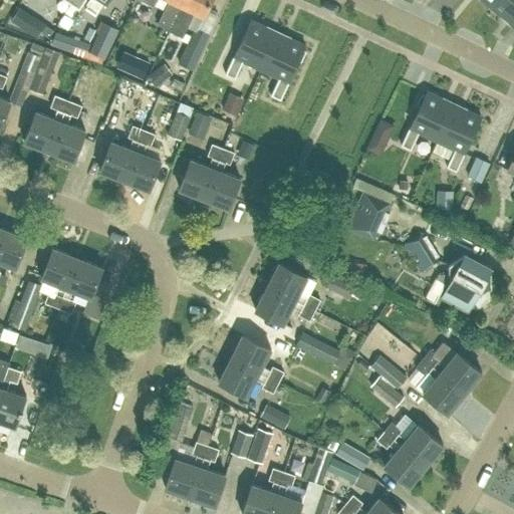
[(72,0),(70,3),(79,9),(84,0),(100,0),(106,3),(107,0),(72,0)]
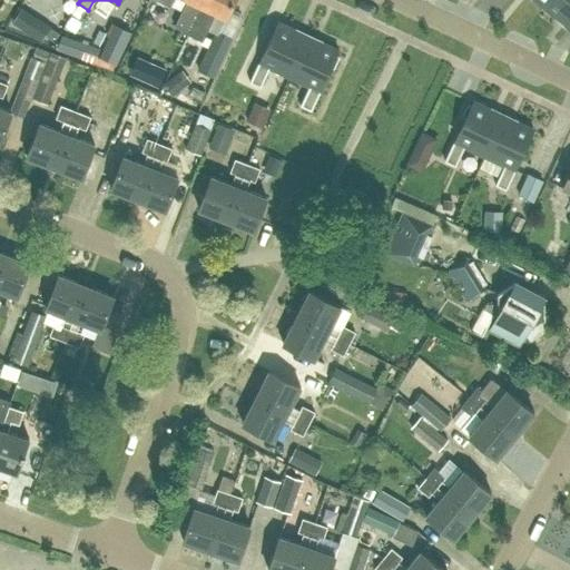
[(202,5),(203,0),(157,0),(170,7),(173,0),(186,0),(174,27),(187,32),(196,15),(197,15),(202,5)]
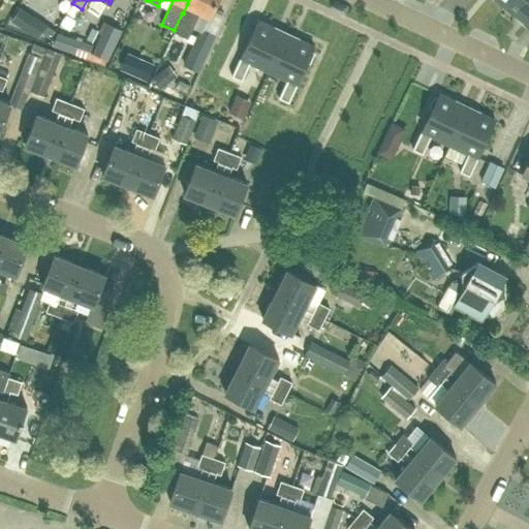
[(182,13),(174,30),(174,32),(188,38),(201,11),(210,16),(217,0),(188,0),(187,4),(183,13),(182,13)]
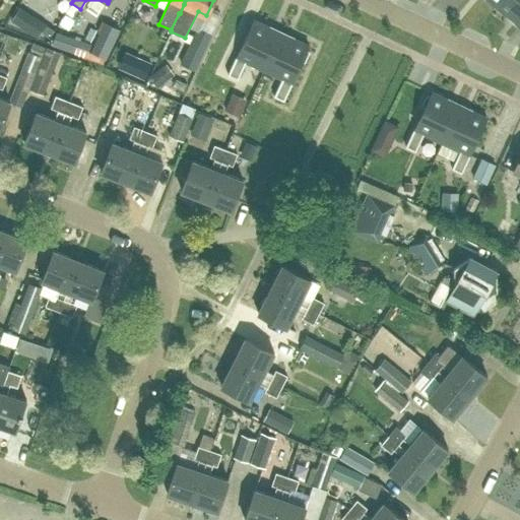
[(519,0),(501,0),(496,6),(519,25),(519,24),(519,0)]
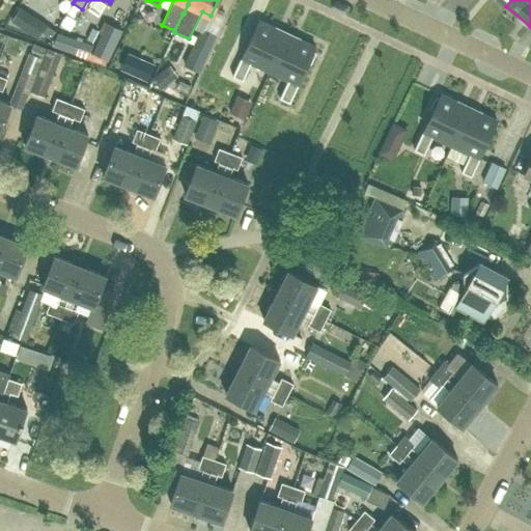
[(33,17),(25,30),(38,38),(47,25),(33,17)]
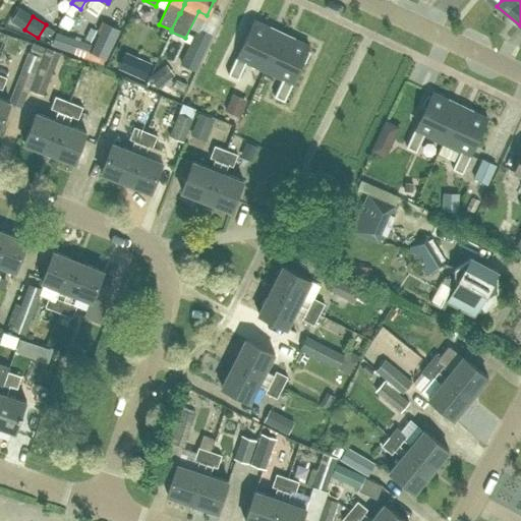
[(265,70),(282,33),(263,23),(254,19),(237,56),(236,55),(228,74),(238,79),(246,61),(265,70)]
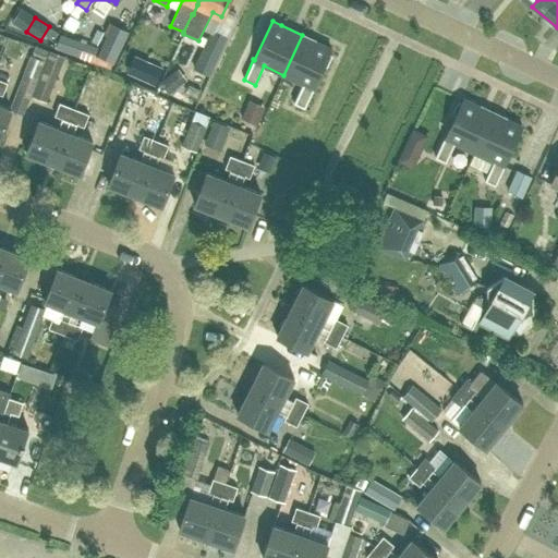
[(110,27),(96,56),(113,64),(126,36),(110,27)]
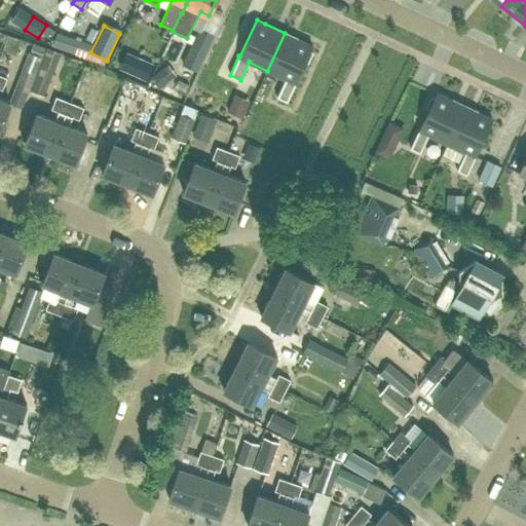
[(197,72),(215,34),(199,27),(181,64),(197,72)]
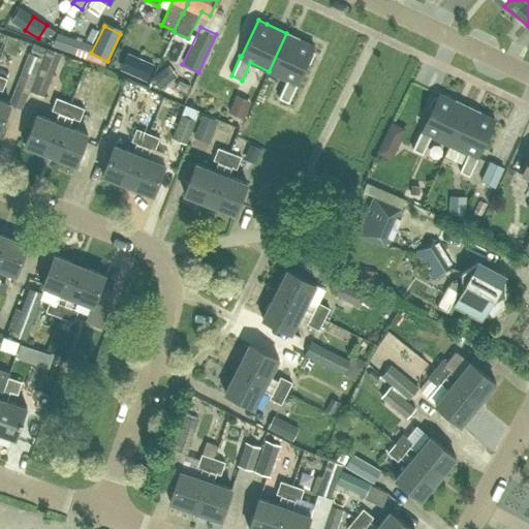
[(286,33),(269,71),(286,80),(278,97),(288,102),(298,83),(297,83),(306,62),(310,63),(315,52),(312,51),(314,45),(311,44),(288,34),(286,33)]
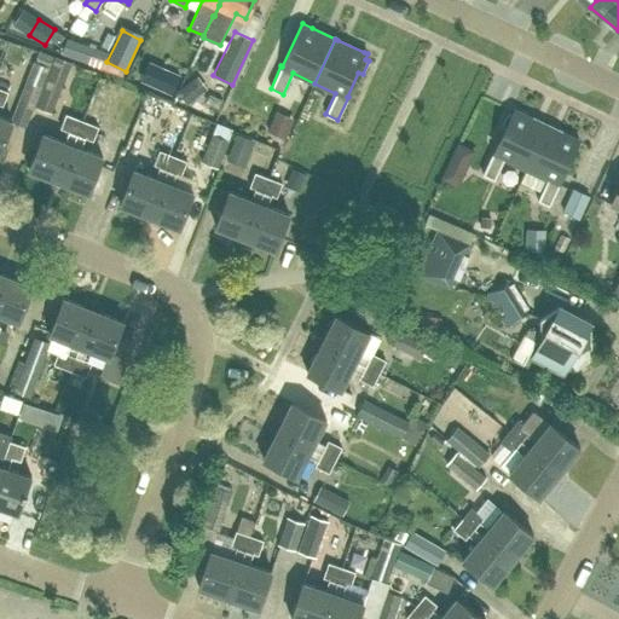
[(105,52),(94,48),(90,64),(100,68),(105,52)]
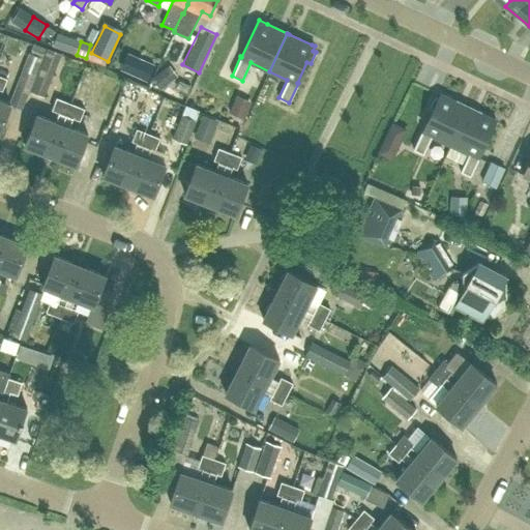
[(33,42),(17,86),(29,91),(47,48),(33,42)]
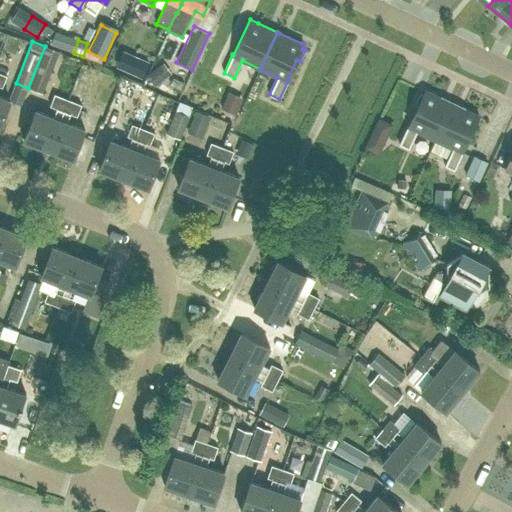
[(59,52),(45,46),(28,88),(43,94),(59,52)]
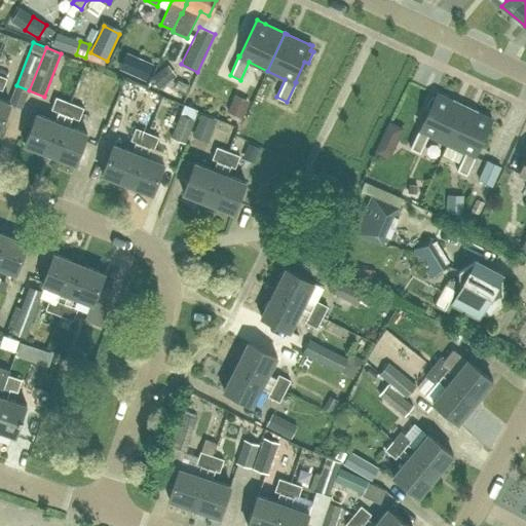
[(138,57),(132,72),(146,79),(153,63),(138,57)]
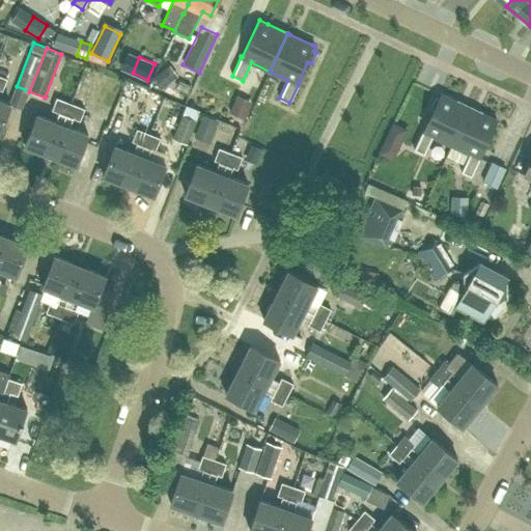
[(163,70),(151,78),(161,89),(171,81),(163,70)]
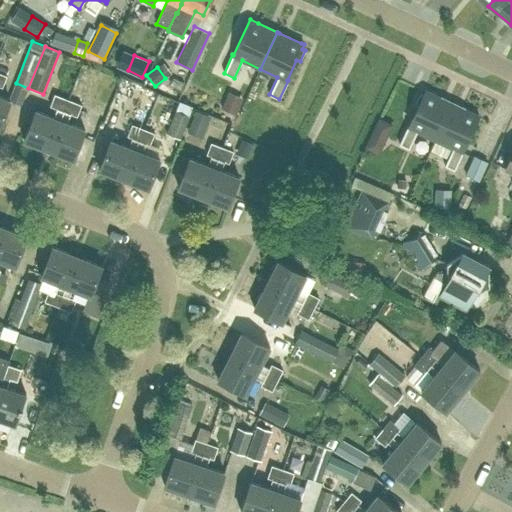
[(0,73),(0,125),(10,100),(0,96),(0,86),(2,87),(6,76),(0,73)]
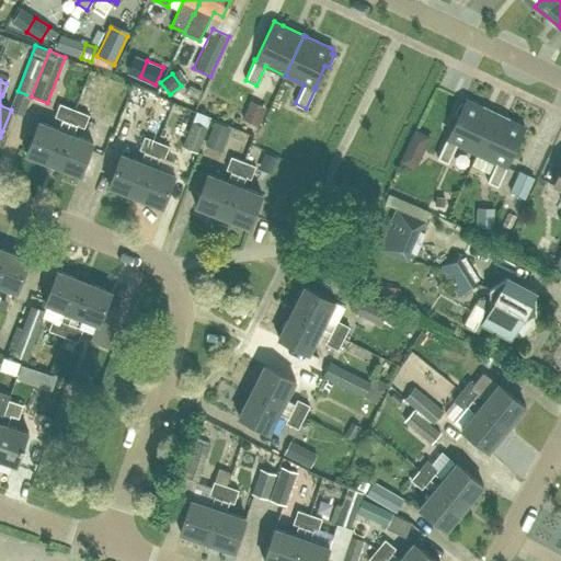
[(187,115),(192,101),(180,98),(175,112),(187,115)]
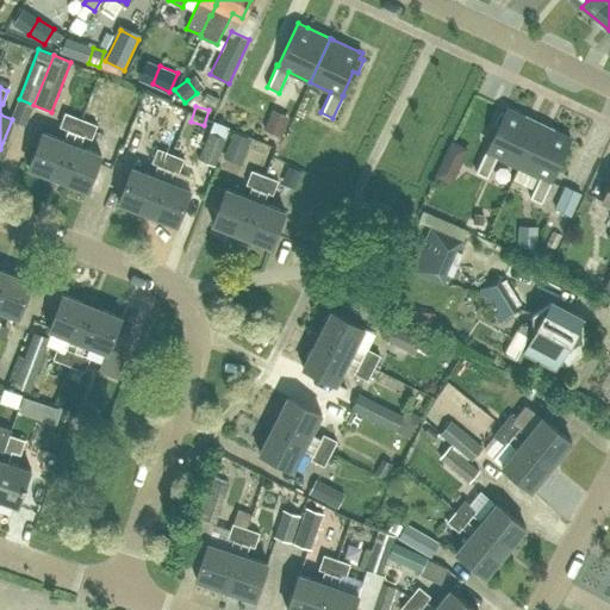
[(518,167),(539,123),(506,107),(504,113),(500,111),(495,124),(498,125),(486,150),(485,149),(475,172),(487,178),(497,156),(518,167)]
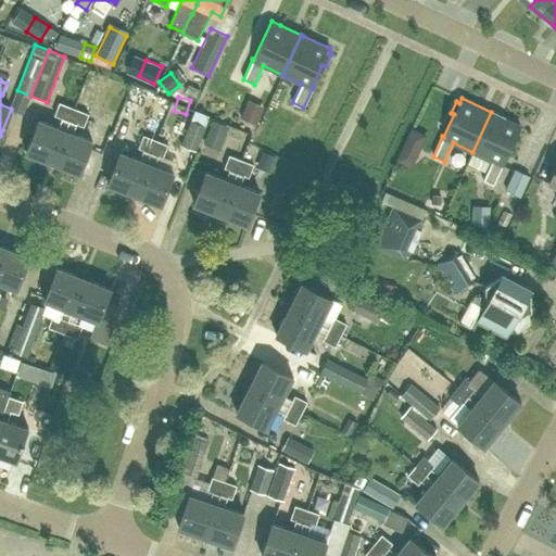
[(52,163),(74,108),(60,102),(54,115),(62,117),(59,127),(38,119),(26,152),(52,163)]
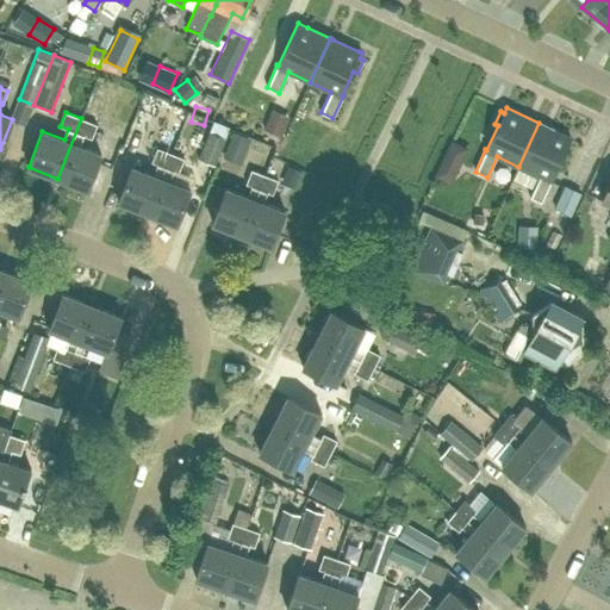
[(262,130),(281,138),(287,125),(268,117),(262,130)]
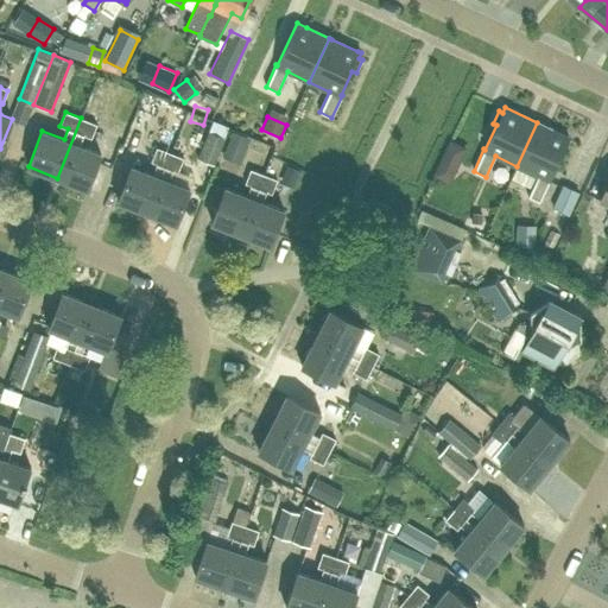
[(81,118),(57,178),(87,189),(101,153),(78,145),(83,134),(92,138),(96,124),(81,118)]
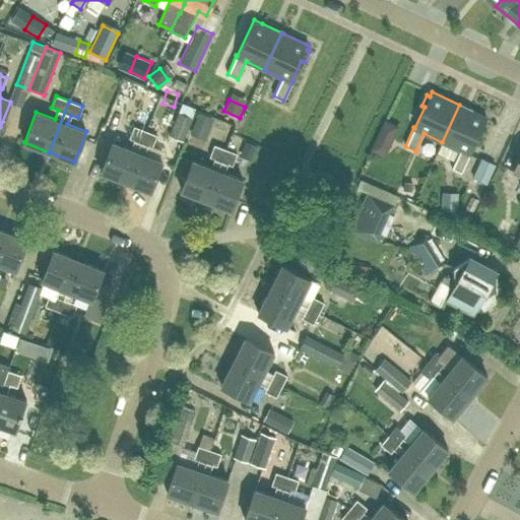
[(183,141),(193,118),(191,118),(195,109),(182,104),(169,135),(183,141)]
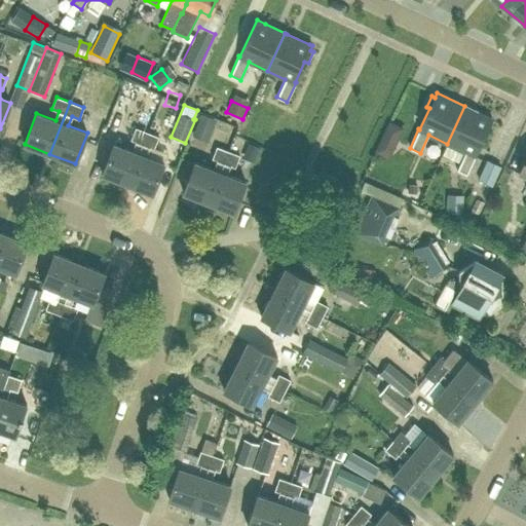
[(492,118),(464,106),(447,144),(465,152),(456,170),(466,175),(476,155),(475,155),(492,118)]
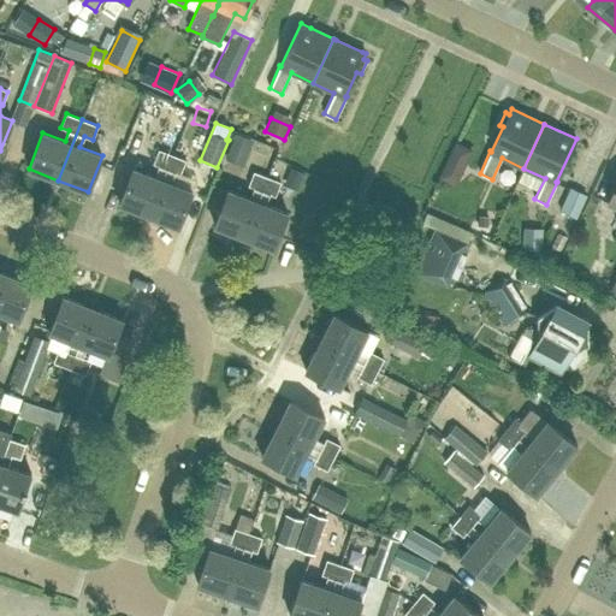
[(226,150),(244,158),(252,141),(234,134),(226,150)]
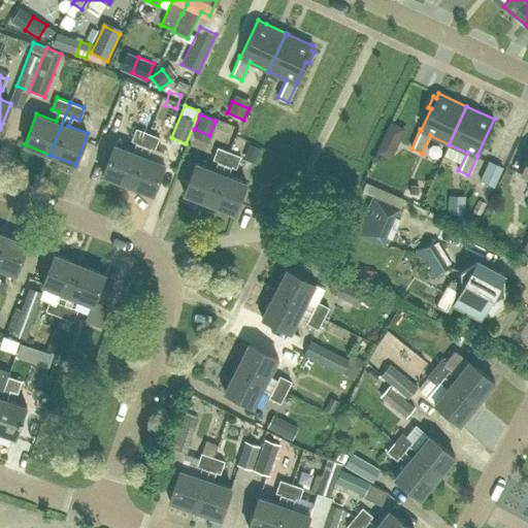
[(399,138),(403,129),(389,122),(384,132),(399,138)]
